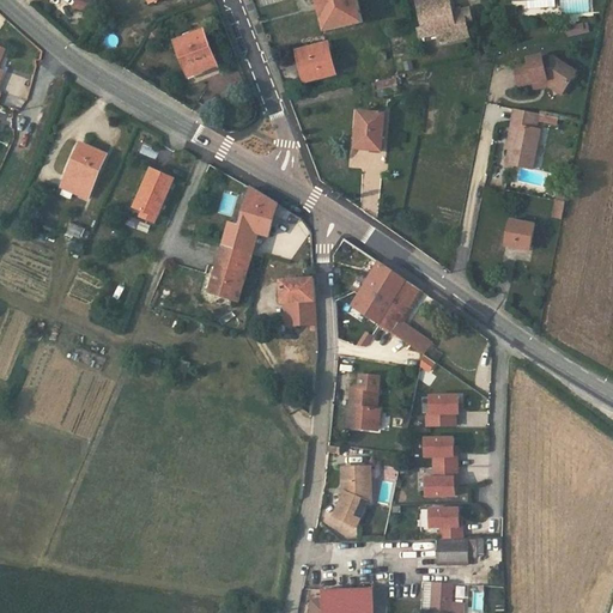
[(364,23),(357,0),(316,0),(325,32),(364,23)]
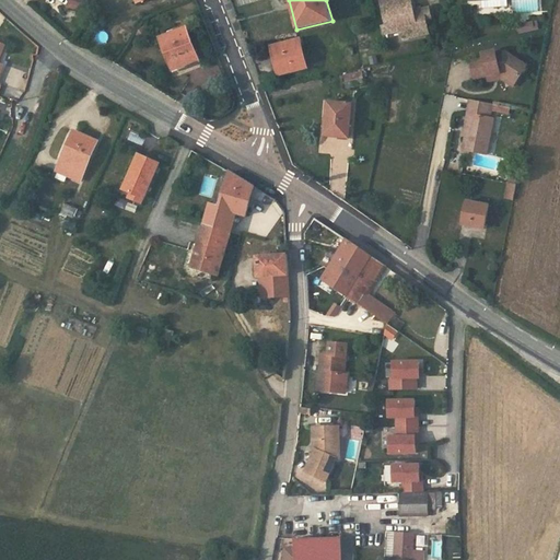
[(420,25),(430,23),(429,15),(433,14),(431,6),(416,9),(413,0),(383,0),(389,24),(385,24),(387,33),(403,30),(405,38),(422,33),(420,25)]
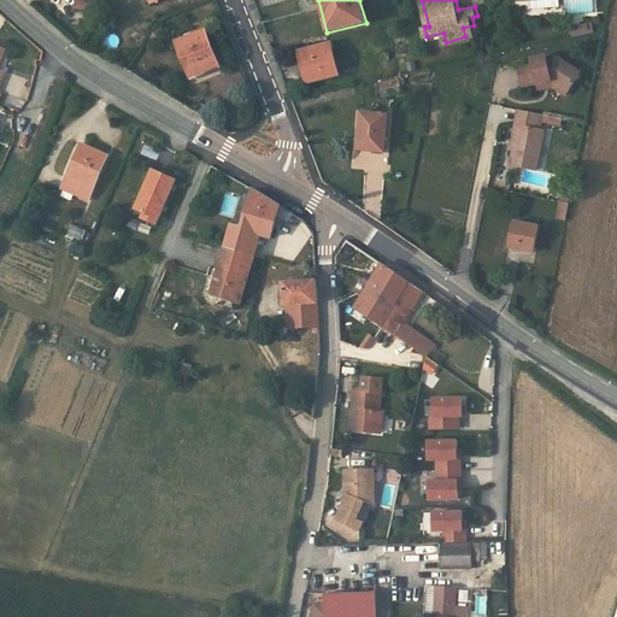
[(463,28),(465,36),(476,34),(474,25),(463,28)]
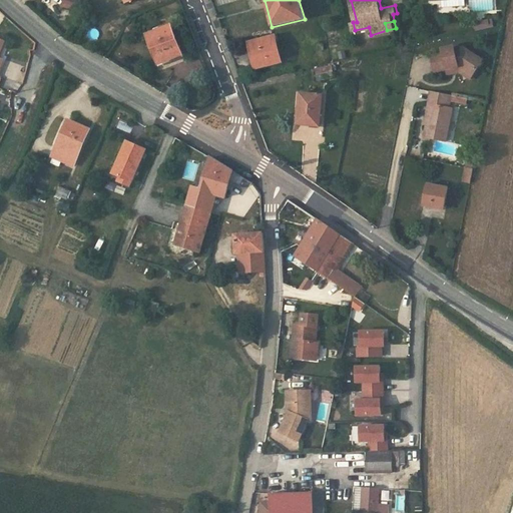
[(154,43),(161,62),(181,54),(170,25),(147,34),(151,44),(154,43)]
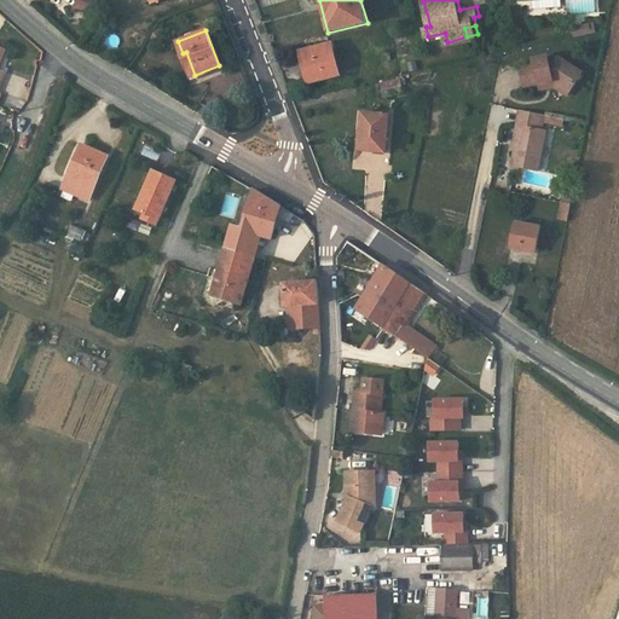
[(339,75),(331,45),(304,52),(305,62),(300,63),(304,76),(308,75),(311,82),(339,75)]
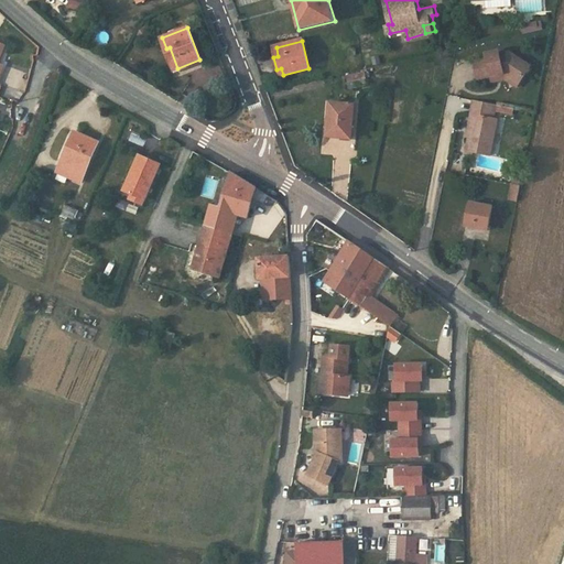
[(170,47),(166,49),(162,50),(170,72),(177,68),(170,47)]
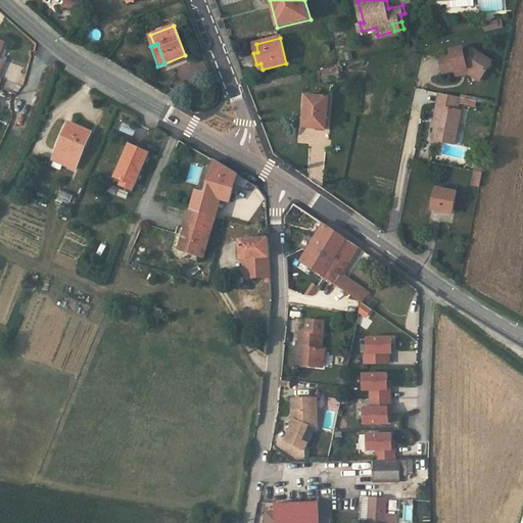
[(443,74),(457,70),(455,65),(466,63),(467,68),(469,67),(483,77),(493,61),(473,48),(464,51),(463,48),(450,50),(452,55),(440,57),(443,74)]
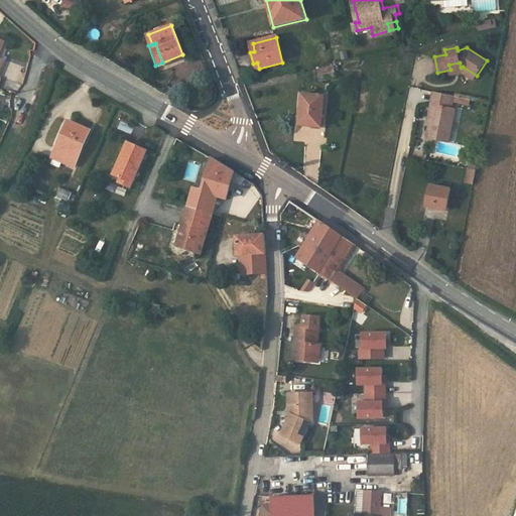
[(172,67),(175,81),(205,73),(202,58),(172,67)]
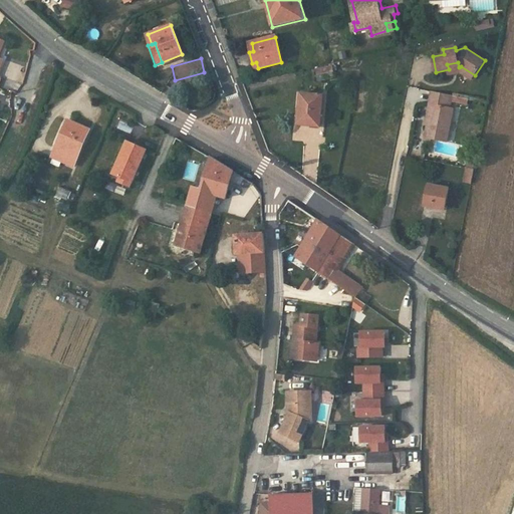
[(332,65),(315,69),(317,75),(334,71),(332,65)]
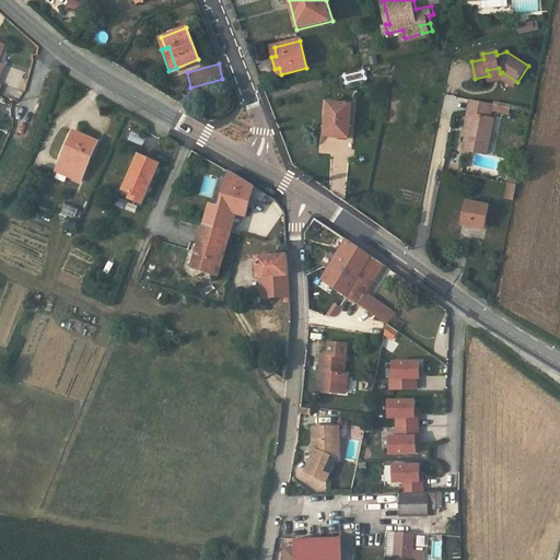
[(500,73),(489,76),(490,81),(502,79),(514,86),(517,82),(502,72),(500,73)]
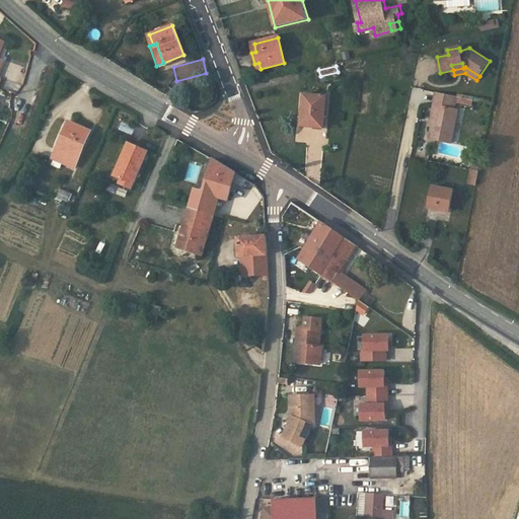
[(370,81),(368,95),(378,96),(380,82),(370,81)]
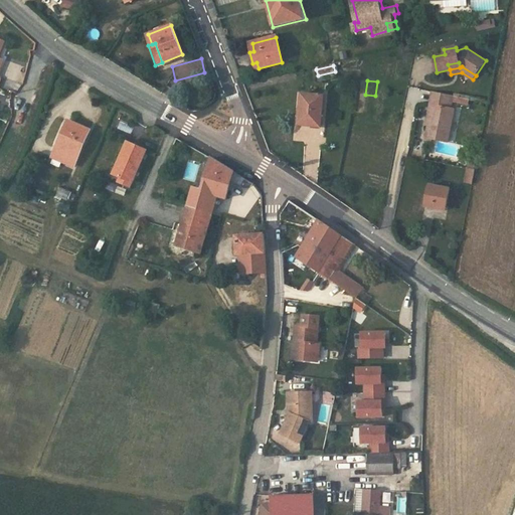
[(433,92),(427,113),(431,113),(428,125),(425,138),(448,142),(454,109),(451,108),(448,108),(451,95),(433,92)]
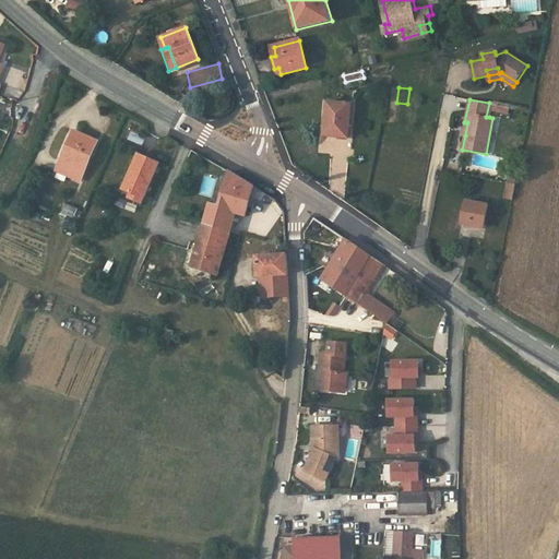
[(339,134),(348,135),(352,105),(328,102),(324,135),(337,137),(339,134)]
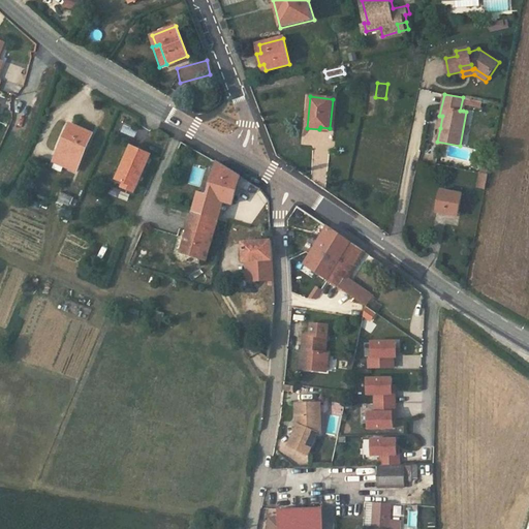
[(92,134),(70,124),(55,161),(76,170),(92,134)]
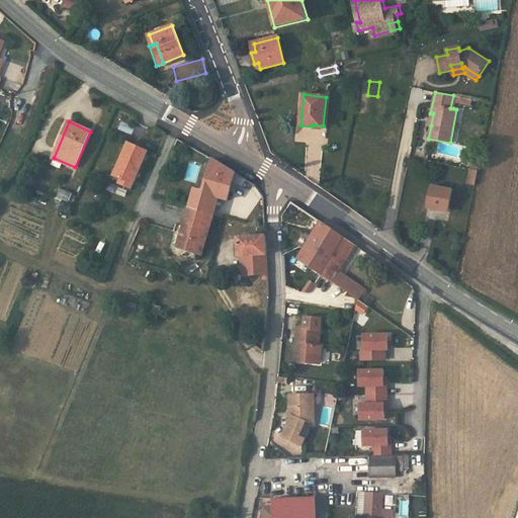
[(114,175),(121,179),(128,182),(132,175),(137,177),(148,152),(127,143),(114,175)]
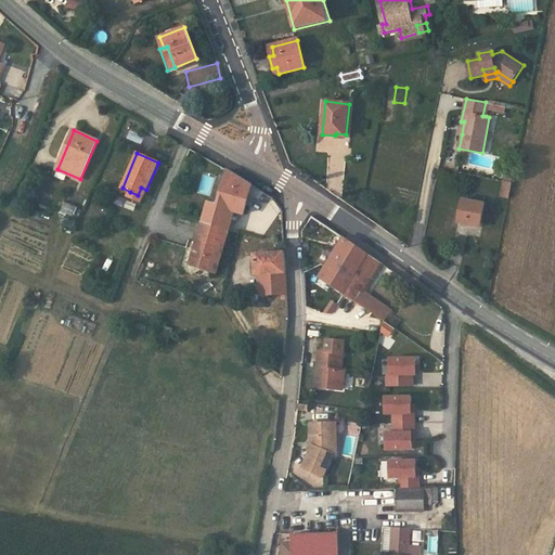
[(514,172),(506,170),(504,182),(512,183),(514,172)]
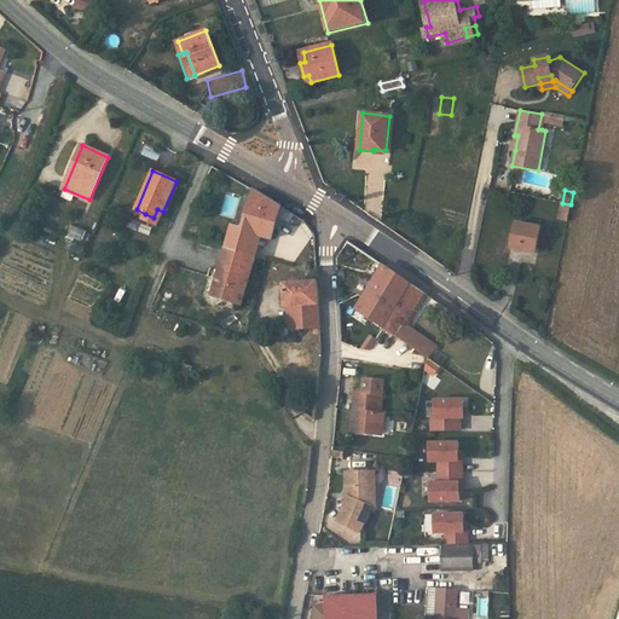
[(296,215),(254,191),(243,229),(242,230),(258,235),(272,239),(278,218),(289,225),(296,215)]
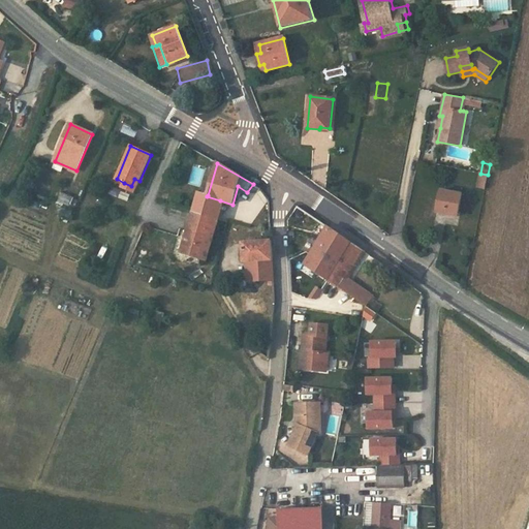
[(485,188),(488,175),(480,174),(476,186),(485,188)]
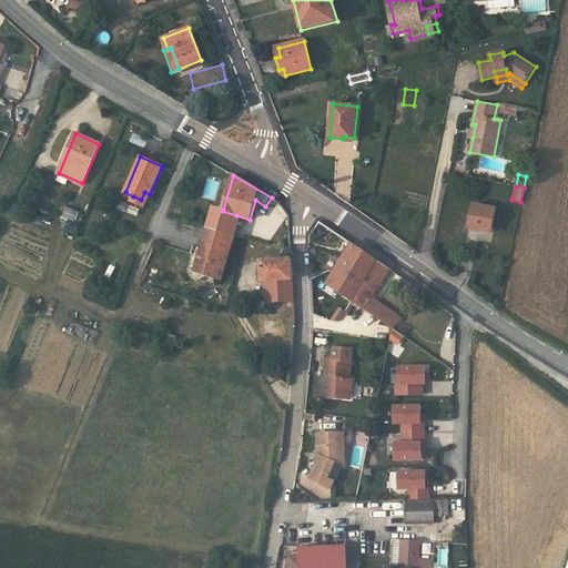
[(141,200),(133,196),(131,201),(144,206),(150,194),(144,192),(141,200)]
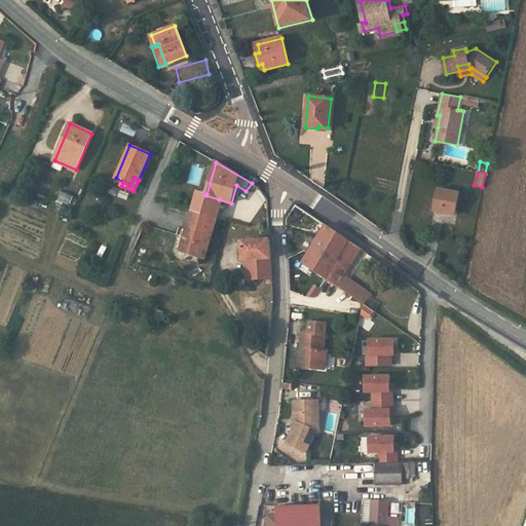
[(252,183),(246,191),(252,195),(258,186),(252,183)]
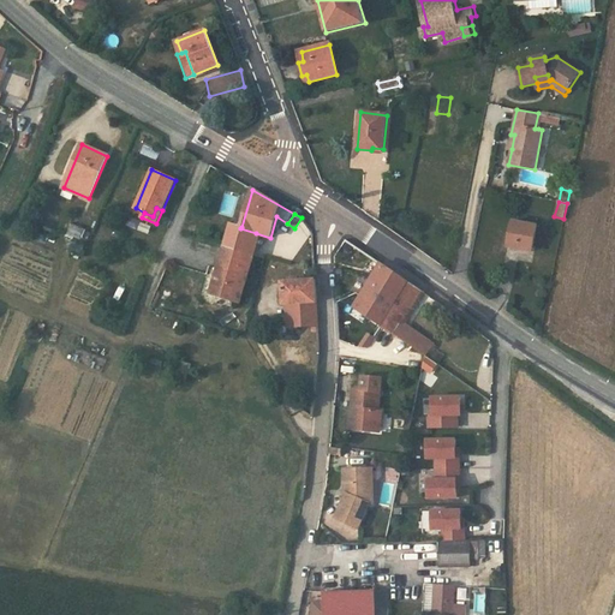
[(523,245),(533,248),(537,227),(512,221),(508,248),(520,250),(523,245)]
